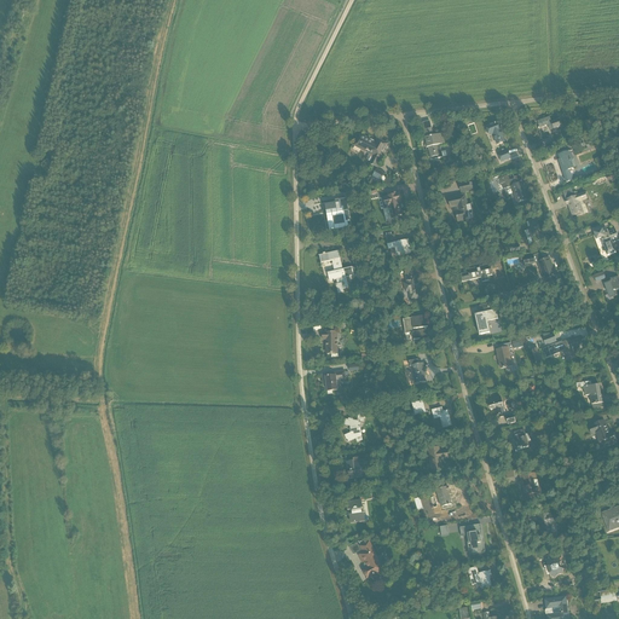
[(550,132),(562,128),(559,121),(551,123),(549,119),(538,123),(539,129),(548,126),(550,132)]
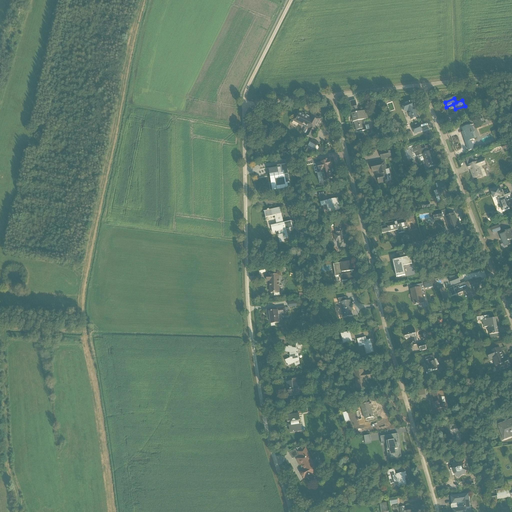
[(493,98),(483,101),(486,110),(496,107),(493,98)]
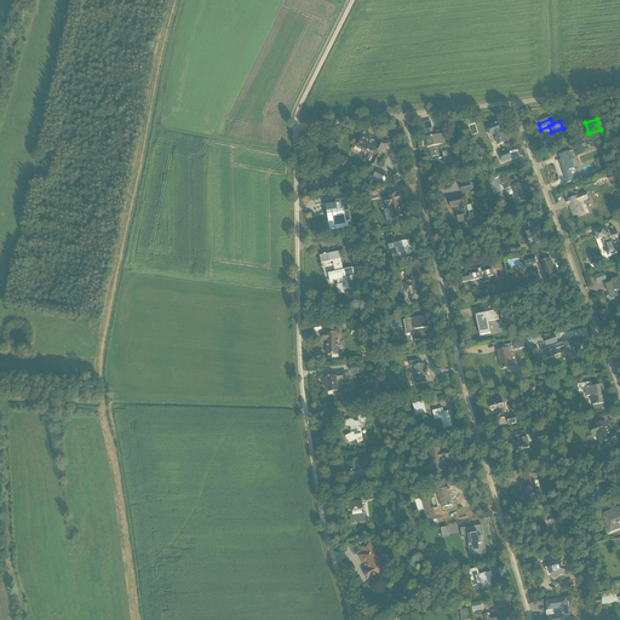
[(498,147),(505,143),(501,133),(503,132),(499,124),(487,128),(491,138),(493,137),(498,147)]
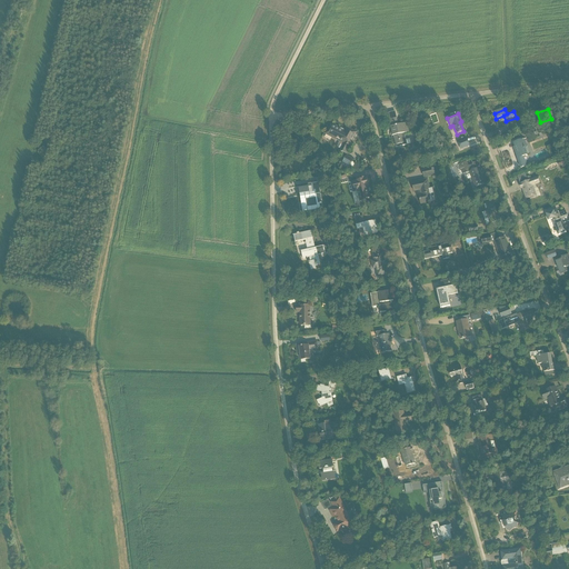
[(393,137),(396,146),(403,145),(405,146),(407,146),(405,133),(410,132),(408,123),(398,126),(397,119),(391,120),(392,127),(390,128),(392,135),(393,135),(393,136),(392,137),(393,137)]
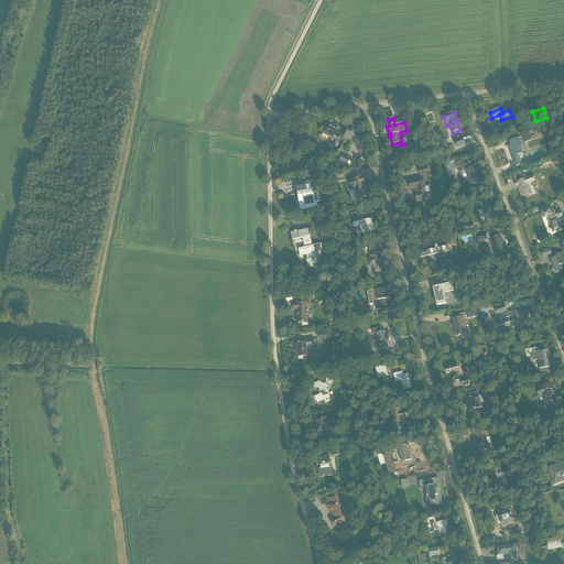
[(343,132),(327,126),(323,133),(337,141),(334,149),(344,154),(350,141),(348,140),(353,132),(345,128),(343,132)]
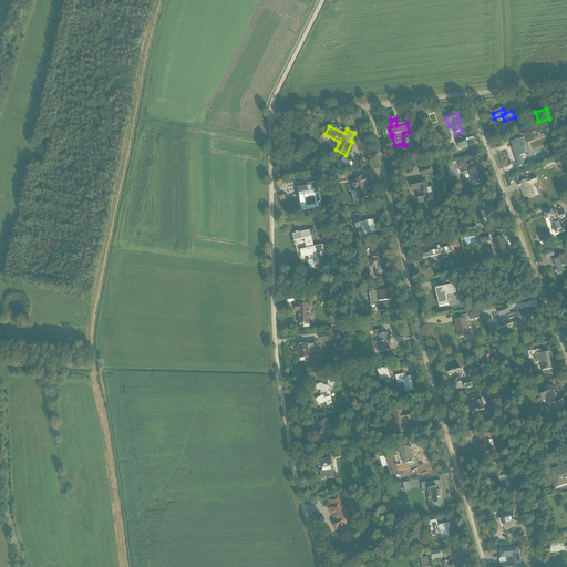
[(465,140),(456,143),(459,150),(468,146),(465,140)]
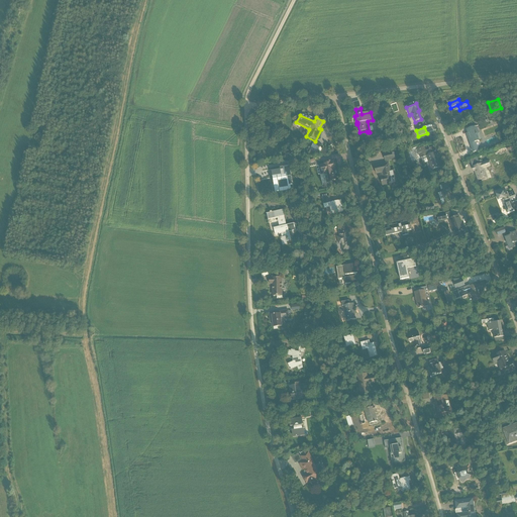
[(479,141),(481,140),(477,127),(467,131),(468,134),(467,134),(471,144),(470,144),(473,153),(480,150),(478,146),(476,143),(480,141),(479,141)]
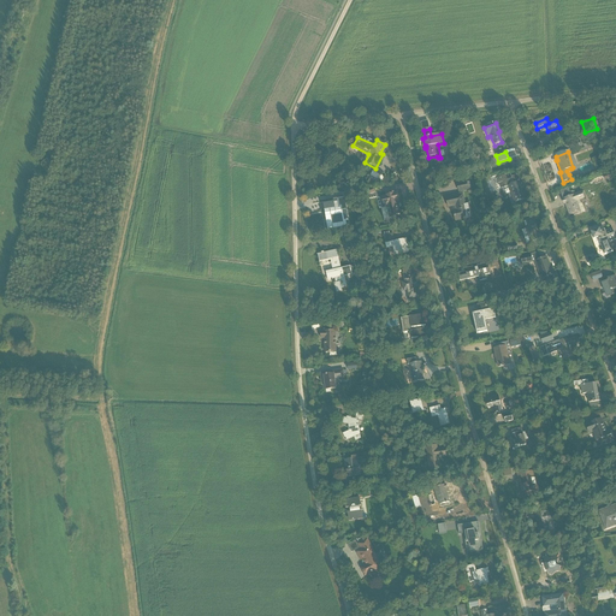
[(594,167),(596,172),(605,169),(602,157),(593,159),(593,160),(592,160),(593,165),(594,164),(596,166),(594,167)]
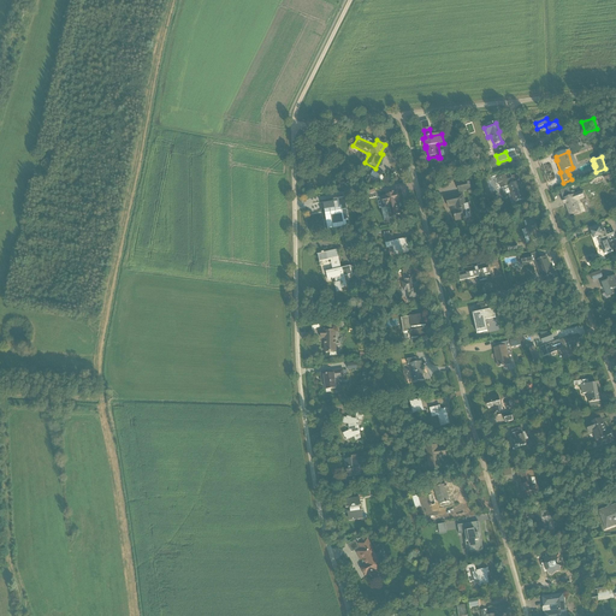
[(381,176),(383,173),(375,170),(367,187),(380,185),(391,184),(390,178),(384,179),(384,177),(381,176)]
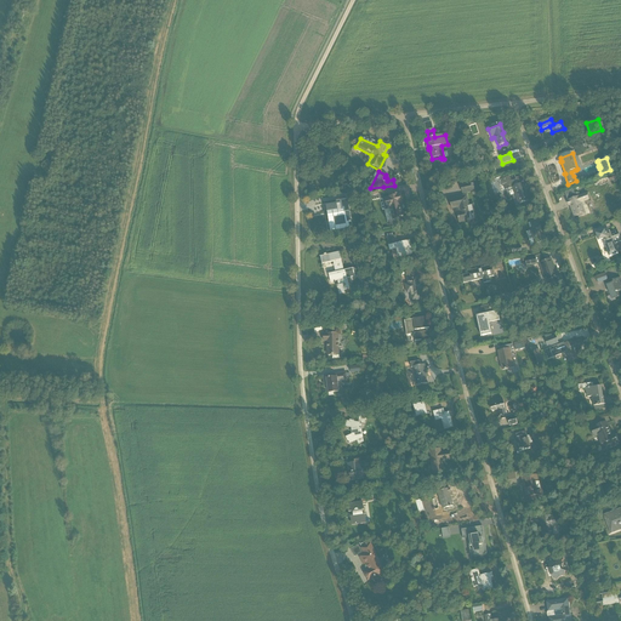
[(518,205),(529,201),(522,184),(518,187),(517,181),(511,182),(510,177),(501,181),(502,186),(503,186),(506,191),(508,189),(508,191),(512,189),(518,205)]
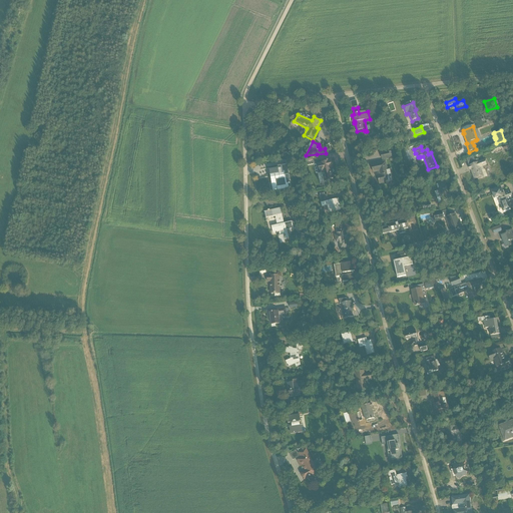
[(385,186),(395,183),(392,168),(388,169),(386,161),(385,161),(385,160),(390,159),(389,152),(381,153),(382,161),(383,160),(383,163),(372,165),(374,173),(379,172),(380,176),(378,176),(380,184),(384,183),(385,186)]
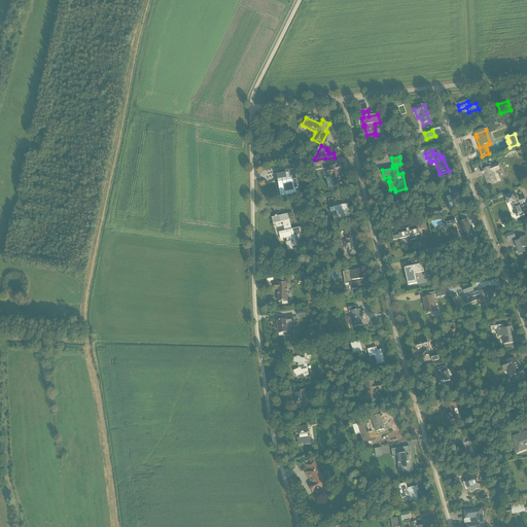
[(340,165),(335,166),(335,167),(326,169),(328,178),(331,178),(331,181),(330,182),(330,183),(330,184),(331,185),(332,186),(334,185),(334,187),(340,186),(340,185),(343,184),(342,178),(342,176),(341,176),(341,174),(342,174),(340,165)]
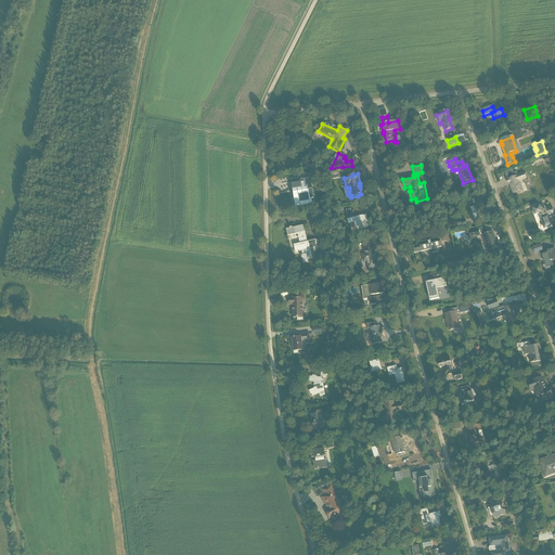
[(526,173),(525,175),(507,181),(508,184),(510,184),(514,195),(517,193),(518,195),(527,192),(525,184),(524,184),(523,181),(527,179),(526,178),(527,178),(526,173)]
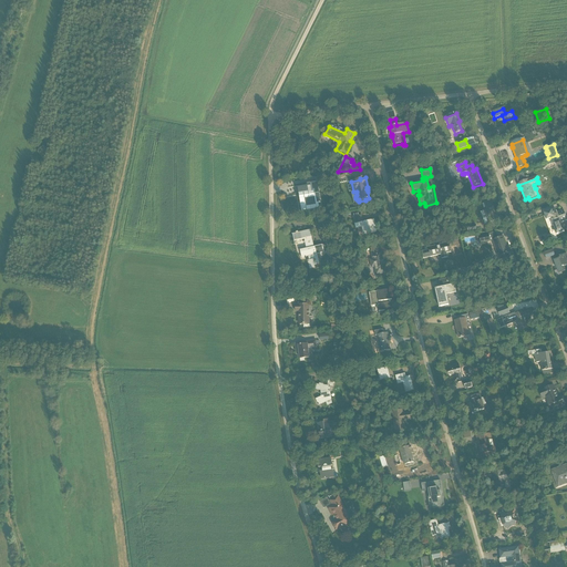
[(307,185),(298,186),(299,195),(303,195),(307,210),(319,209),(318,205),(321,204),(318,183),(307,184),(307,185)]
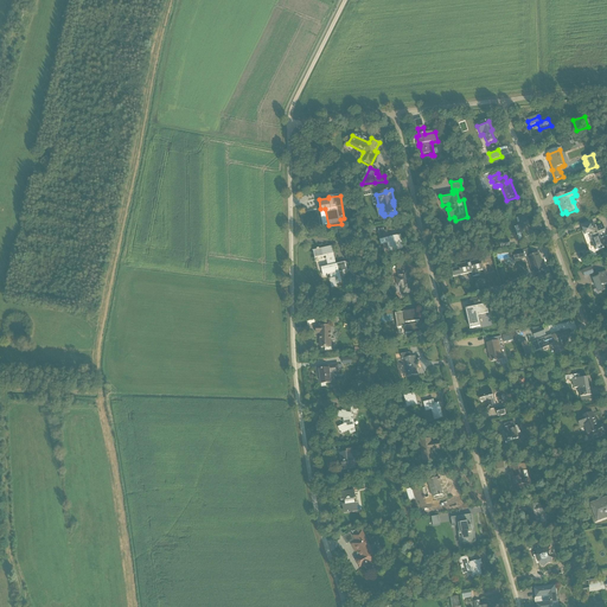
[(519,241),(534,236),(526,219),(524,219),(523,216),(518,218),(521,225),(518,227),(515,228),(519,241)]
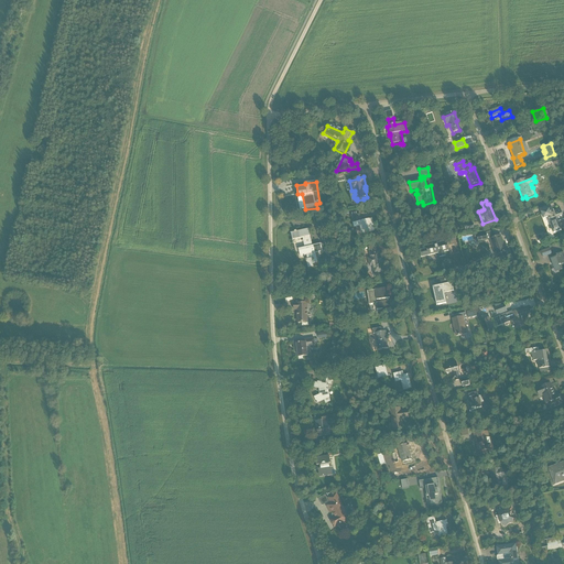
[(563,220),(560,210),(554,213),(554,212),(550,213),(549,210),(541,214),(543,220),(548,218),(549,221),(553,235),(561,231),(557,223),(563,220)]
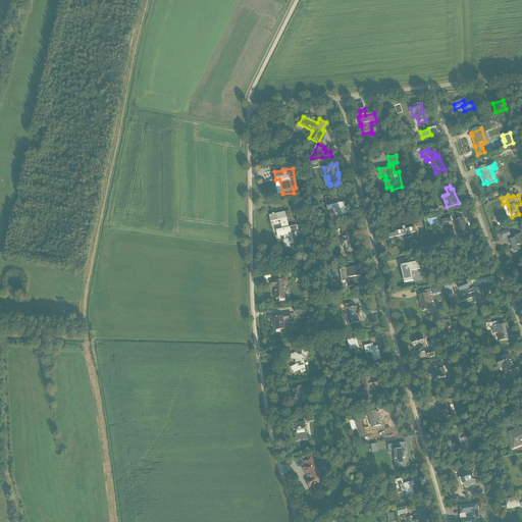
[(348,216),(345,203),(334,205),(332,199),(325,201),(327,211),(332,210),(334,217),(347,214),(348,216)]
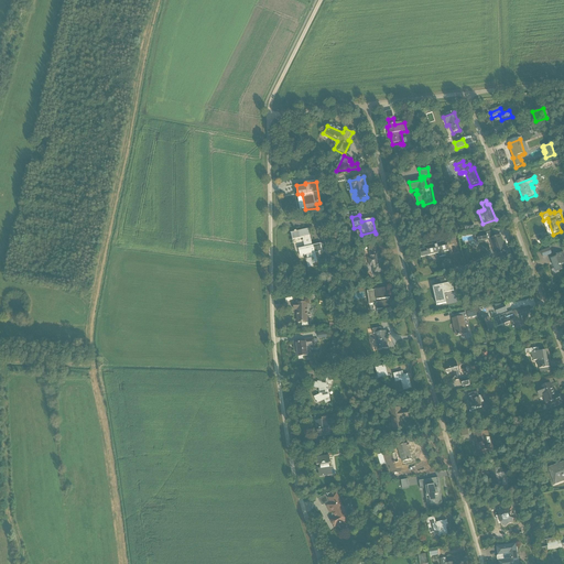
[(294,232),(291,234),(293,241),(303,239),(305,248),(299,250),(300,257),(306,256),(307,260),(306,260),(306,262),(307,262),(308,269),(313,268),(313,264),(317,263),(315,253),(323,252),(322,249),(324,249),(324,247),(322,245),(312,247),(308,229),(296,232),(296,231),(294,232)]
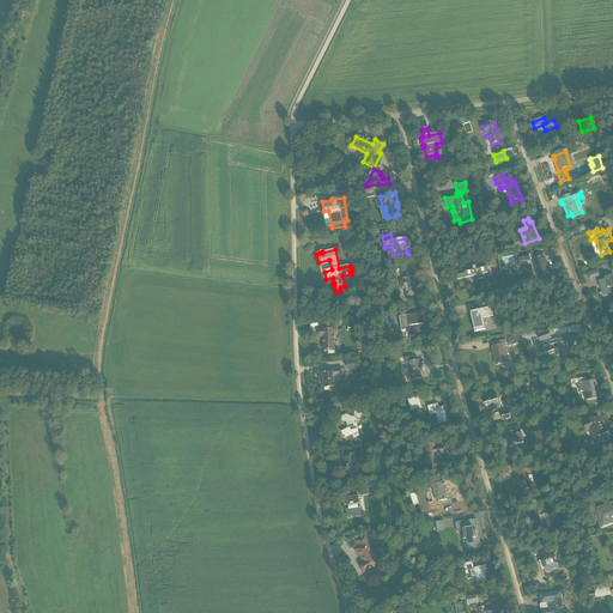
[(520,265),(530,262),(528,254),(519,256),(516,258),(516,262),(520,262),(520,265)]
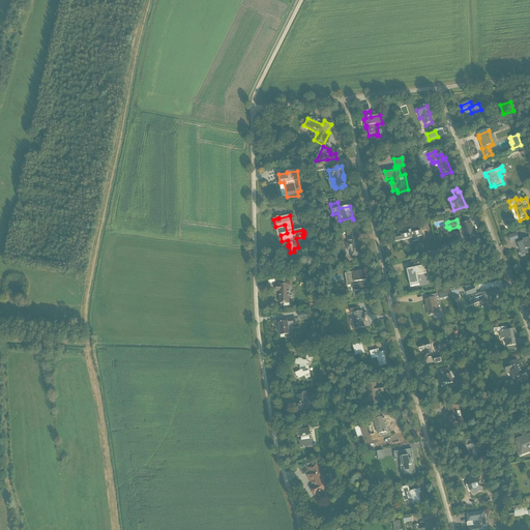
[(474,238),(476,237),(470,222),(460,226),(465,241),(467,241),(468,243),(475,241),(474,238)]
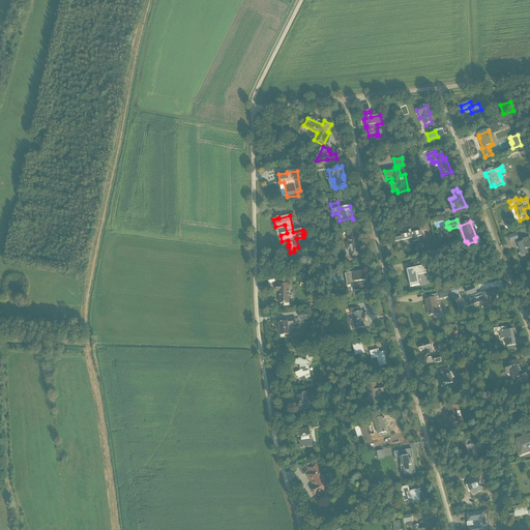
[(421,236),(419,228),(401,232),(402,234),(394,236),(395,242),(412,239),(413,242),(418,241),(417,237),(421,236)]
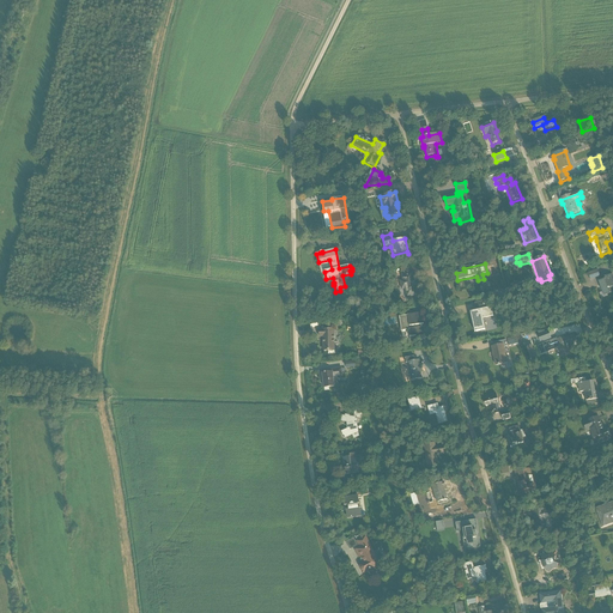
[(598,271),(588,274),(590,280),(600,277),(598,271)]
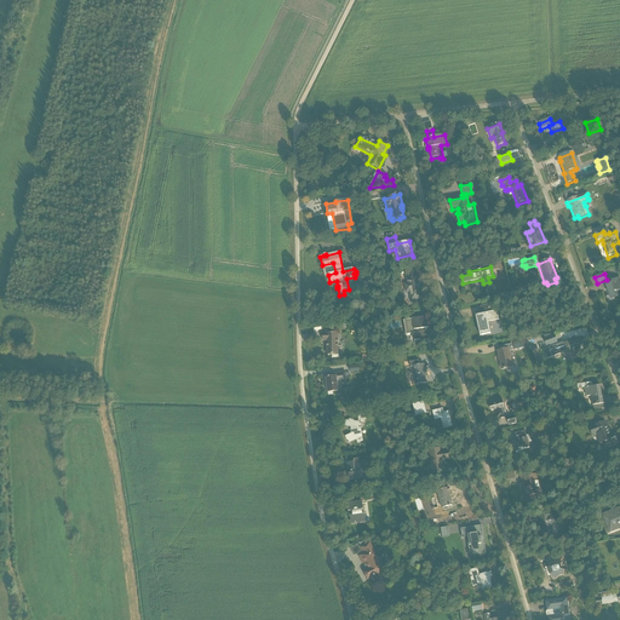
[(407,283),(403,285),(406,294),(409,293),(411,302),(423,299),(420,291),(422,291),(419,282),(418,282),(417,276),(406,280),(407,283)]
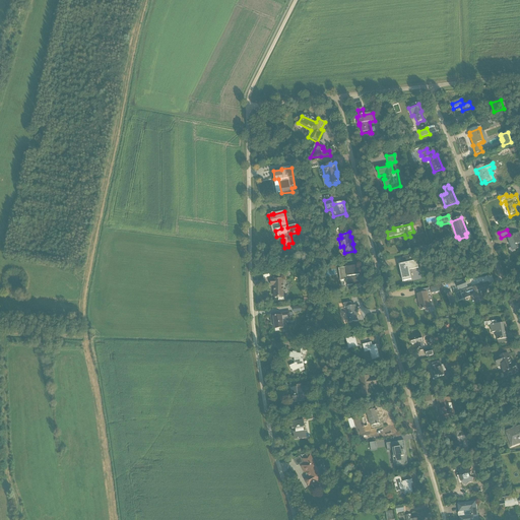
[(518,245),(519,244),(519,235),(519,234),(513,236),(513,238),(508,240),(509,243),(511,247),(511,249),(508,250),(510,255),(516,253),(515,251),(519,250),(518,245)]
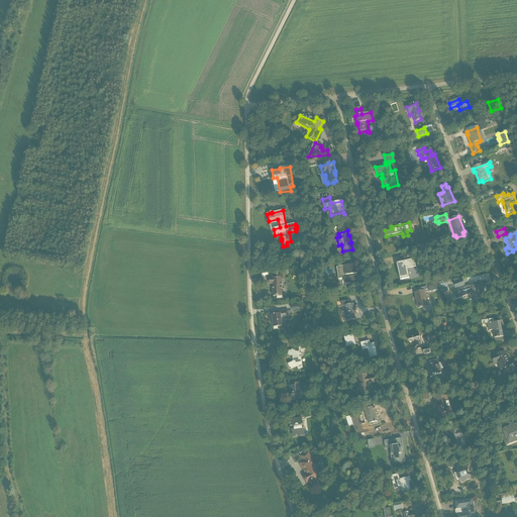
[(401,282),(410,280),(406,262),(405,262),(404,260),(409,259),(408,254),(401,256),(401,260),(402,260),(403,263),(397,265),(398,271),(399,271),(400,274),(399,274),(401,282)]
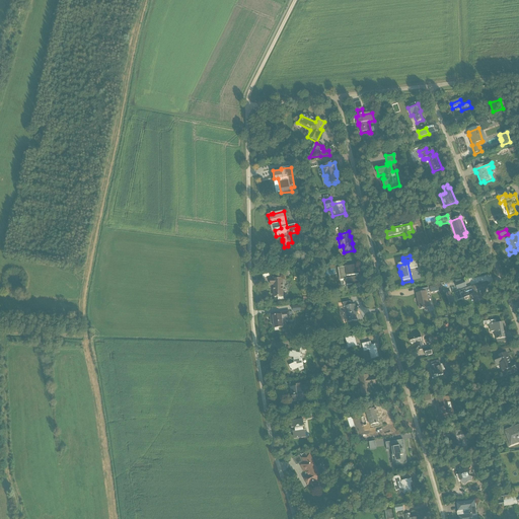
[(356,266),(338,269),(340,281),(347,280),(348,286),(347,286),(348,291),(356,290),(355,283),(360,282),(359,278),(358,278),(357,276),(358,276),(356,266)]
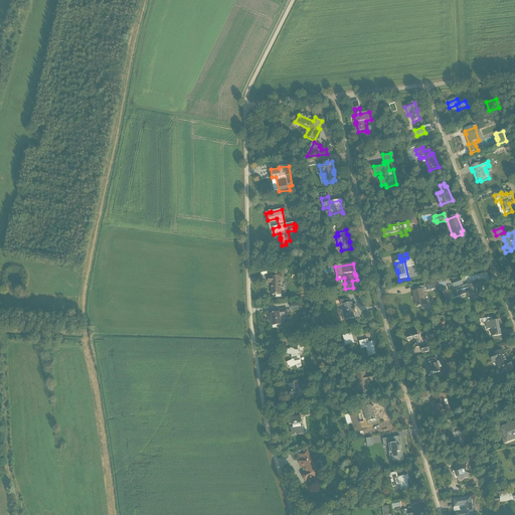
[(282,278),(269,278),(269,284),(272,284),(272,296),(276,296),(276,299),(282,298),(282,295),(285,295),(284,289),(282,289),(282,278)]
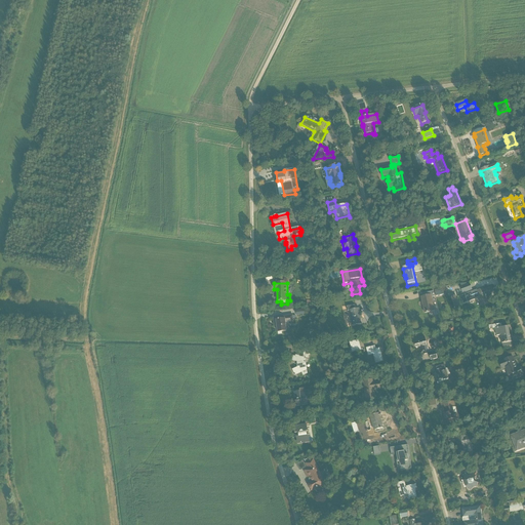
[(477,291),(460,297),(463,305),(475,300),(475,299),(479,298),(482,306),(489,304),(486,296),(494,293),(492,287),(484,290),(483,289),(477,291)]
